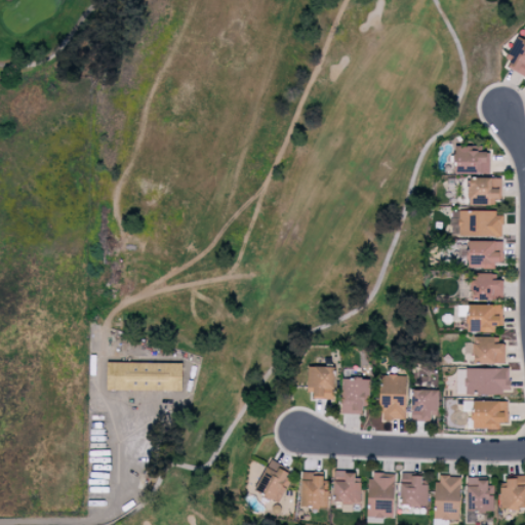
[(524,77),(524,76),(524,40),(517,36),(505,58),(510,61),(507,67),(524,77)]
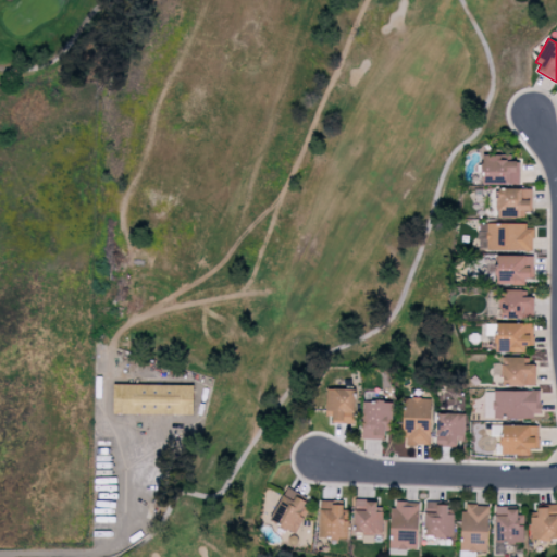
[(519,184),(519,161),(505,162),(505,155),(481,155),(482,184),(519,184)]
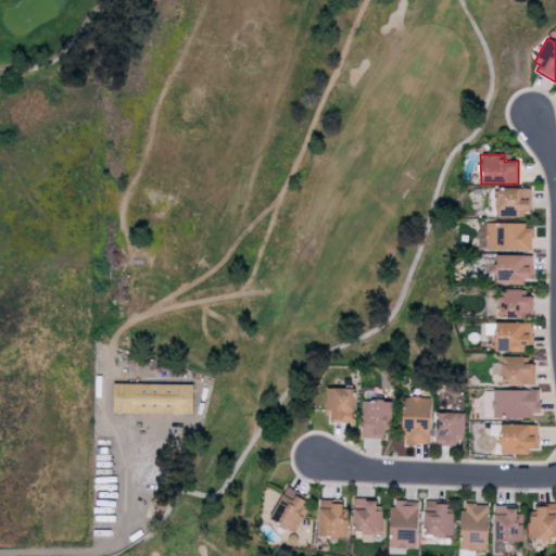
[(495,216),(530,216),(530,188),(495,188),(495,216)]
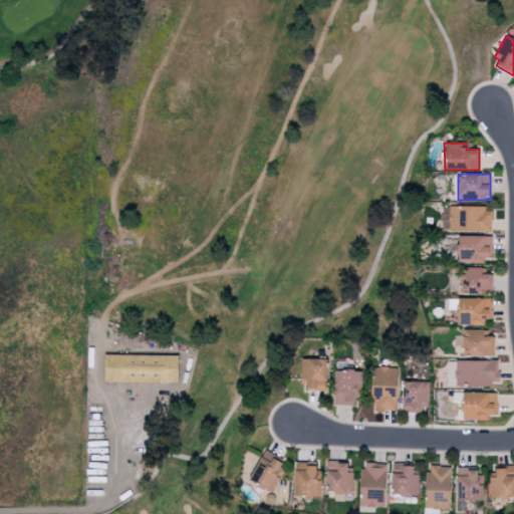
[(449,207),(448,231),(491,232),(492,208),(449,207)]
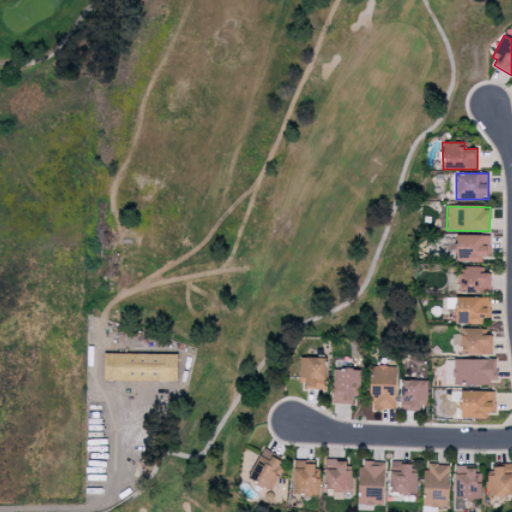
[(482,261),(481,256),(490,256),(489,235),(455,236),(456,262),(482,261)]
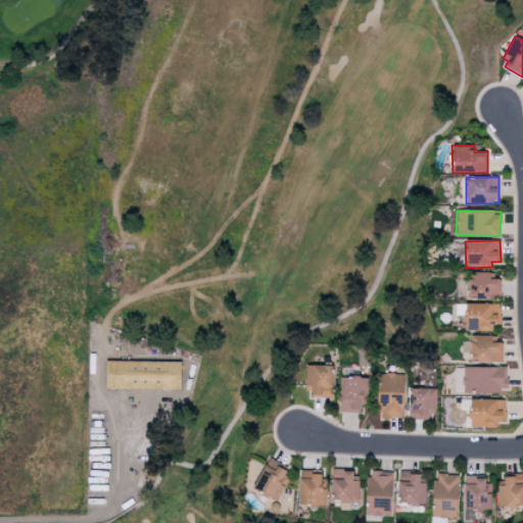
[(489,272),(469,273),(469,299),(500,299),(500,278),(489,279),(489,272)]
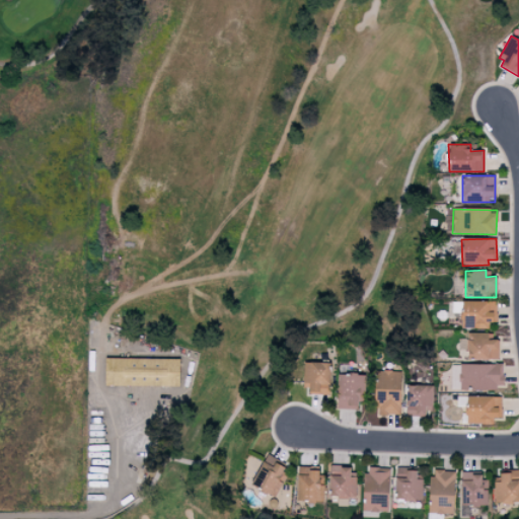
[(489,327),(489,322),(497,321),(496,301),(462,301),(462,328),(489,327)]
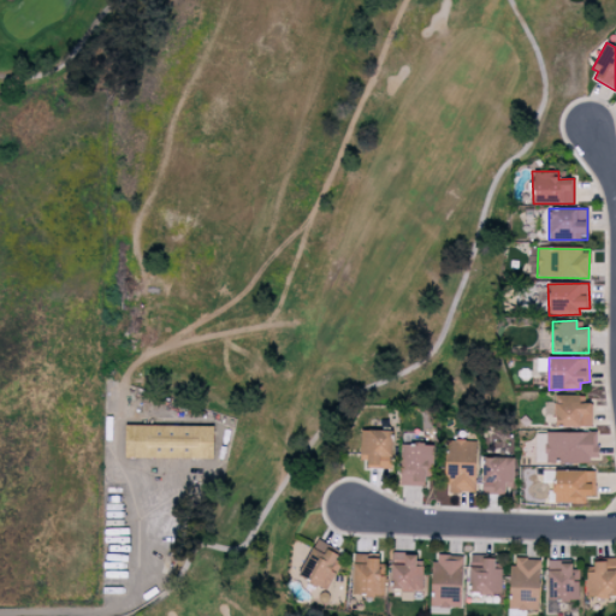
[(579,396),(554,395),(554,426),(591,427),(591,403),(579,403),(579,396)]
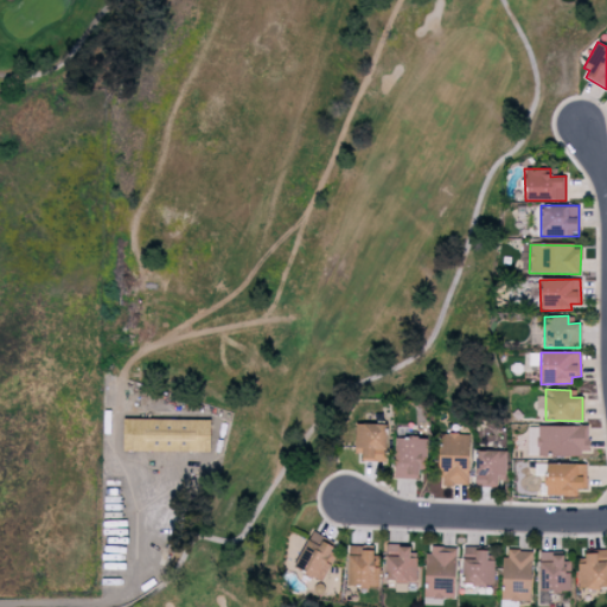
[(210,420),(123,419),(122,451),(210,452),(210,420)]
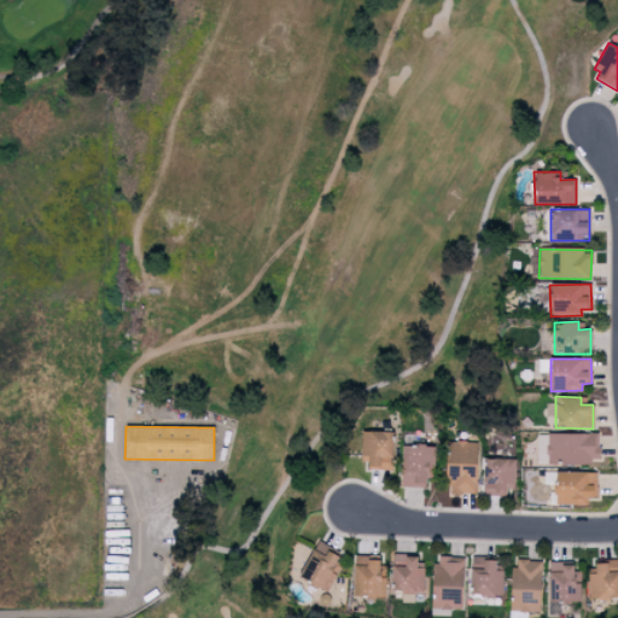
[(392,467),(394,432),(361,431),(360,466),(392,467)]
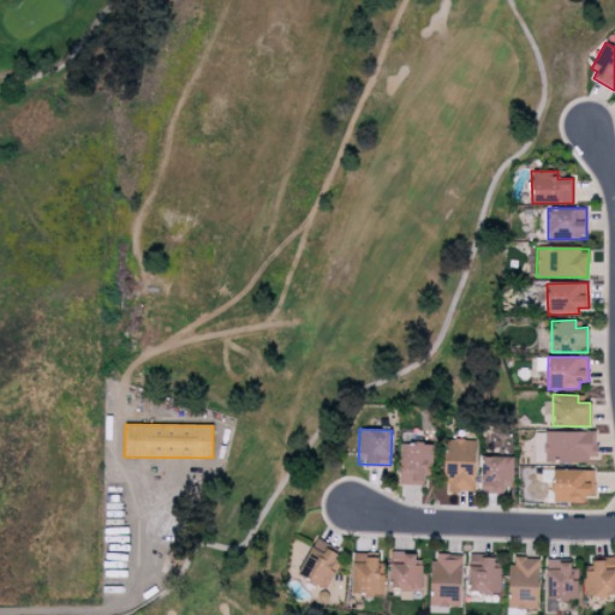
[(544,431),(544,461),(596,461),(596,431),(544,431)]
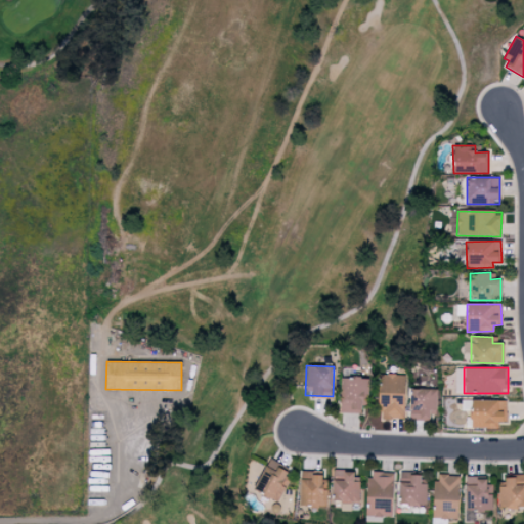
[(403,420),(404,375),(380,375),(379,419),(403,420)]
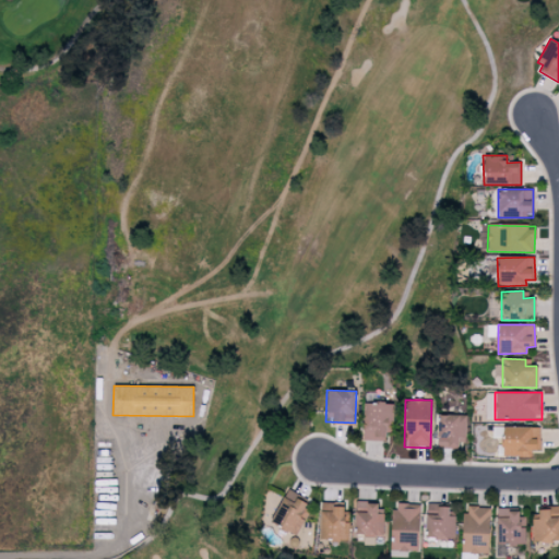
[(385,441),(385,424),(392,425),(393,403),(364,402),(363,440),(385,441)]
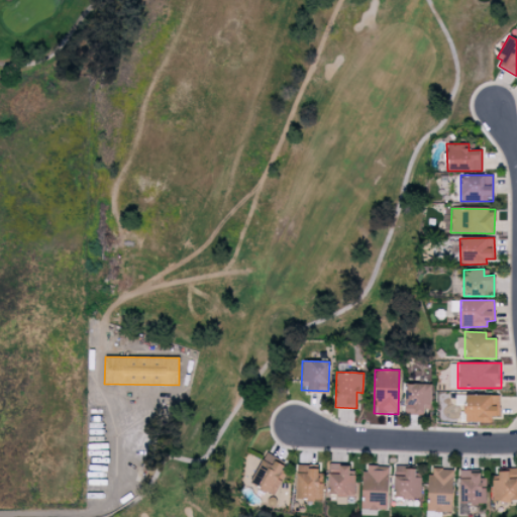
[(431,384),(404,384),(404,414),(423,414),(423,404),(430,404),(431,384)]
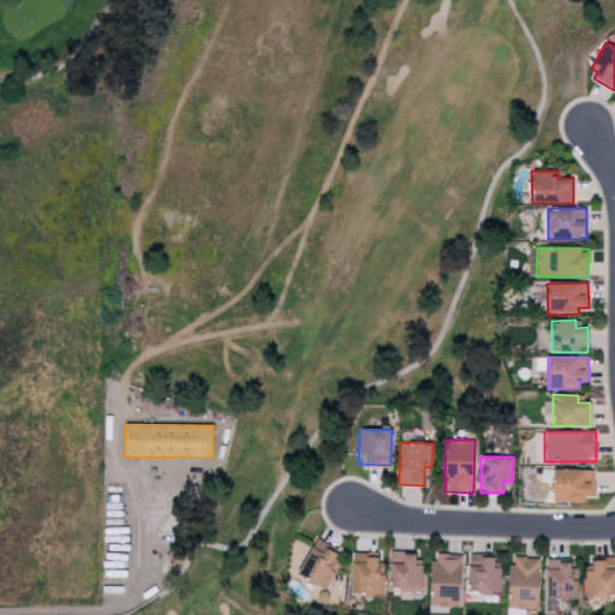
[(593,495),(593,470),(553,470),(553,502),(585,502),(584,495),(593,495)]
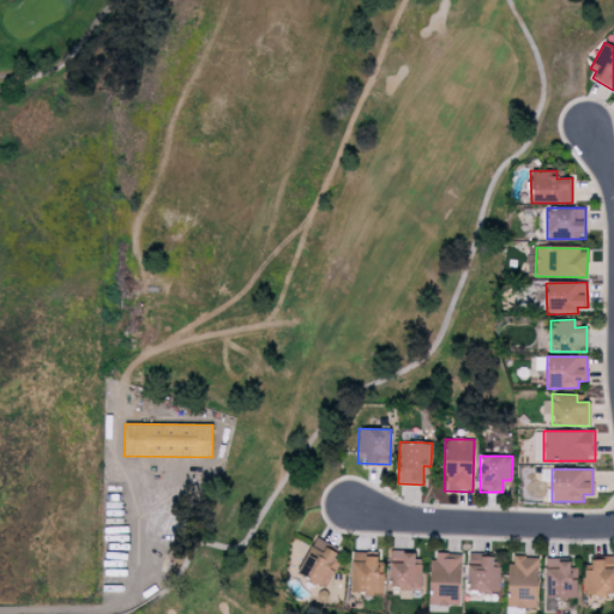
[(298,577),(326,588),(333,570),(330,567),(337,549),(311,540),(298,577)]
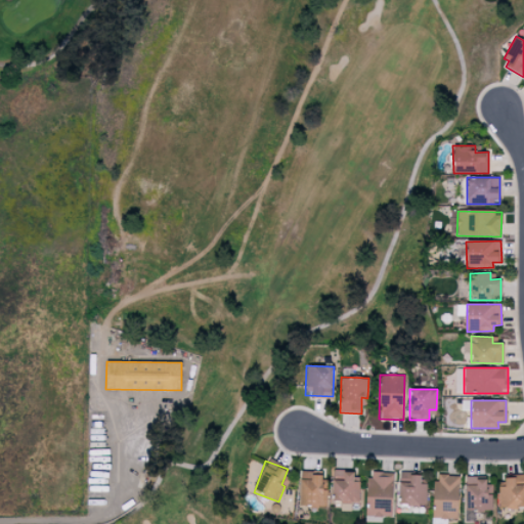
[(300,471),(300,507),(326,507),(326,485),(323,486),(322,470),(300,471)]
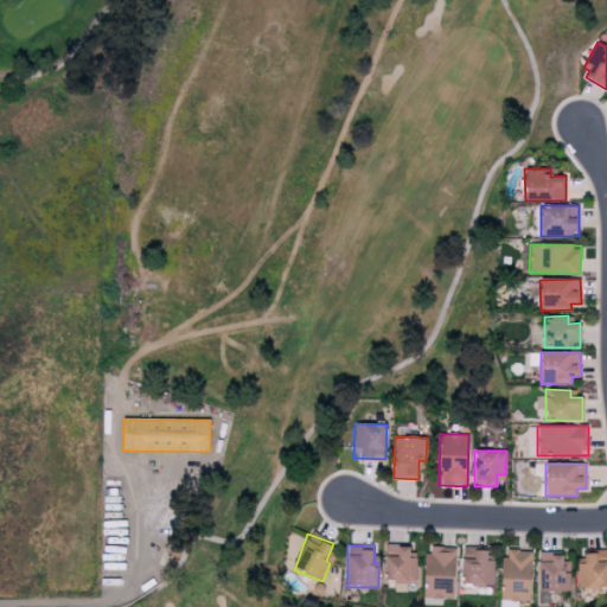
[(416,557),(409,557),(409,545),(385,545),(384,581),(416,582),(416,557)]
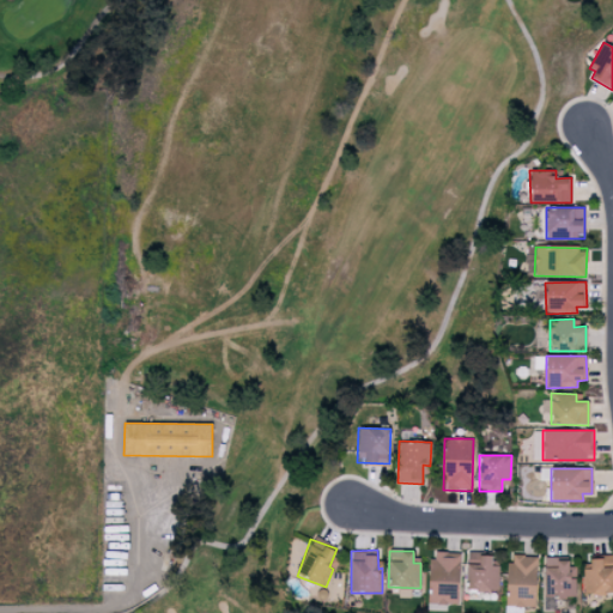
[(429,604),(459,605),(460,552),(430,552),(429,604)]
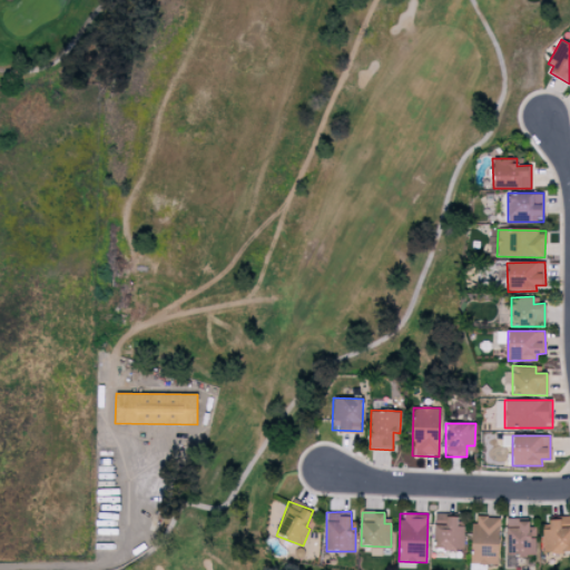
[(433,548),(463,549),(463,526),(457,526),(457,516),(434,514),(433,548)]
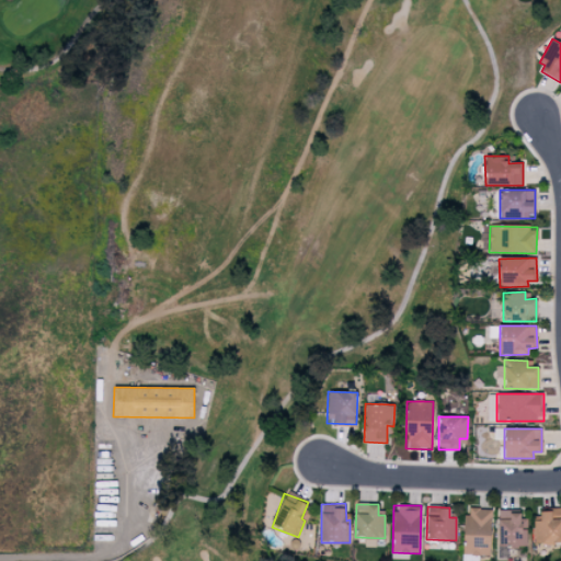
[(490,556),(491,508),(465,508),(464,554),(490,556)]
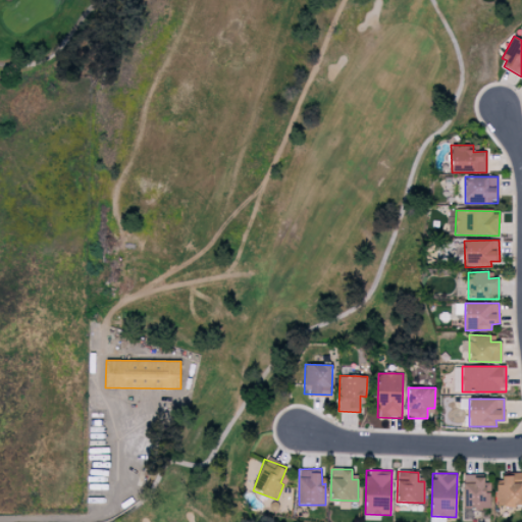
[(464,474),(463,509),(489,510),(490,492),(484,492),(484,475),(464,474)]
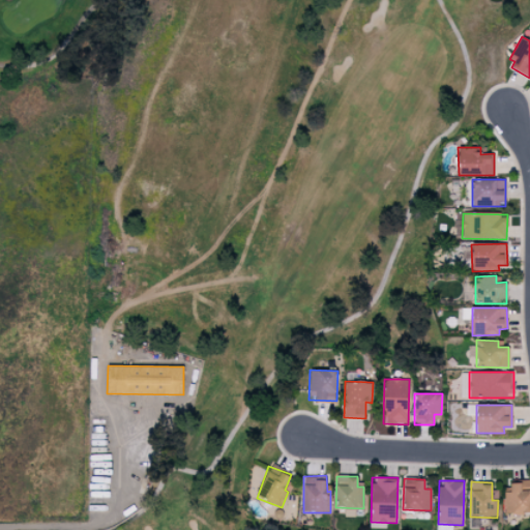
[(504,492),(504,514),(529,512),(529,481),(509,482),(509,492),(504,492)]
